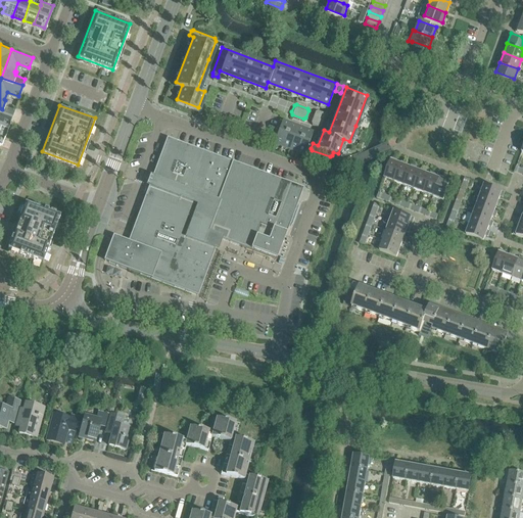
[(315,107),(311,119),(312,122),(319,124),(321,123),(325,111),(324,109),(317,106),(315,107)]
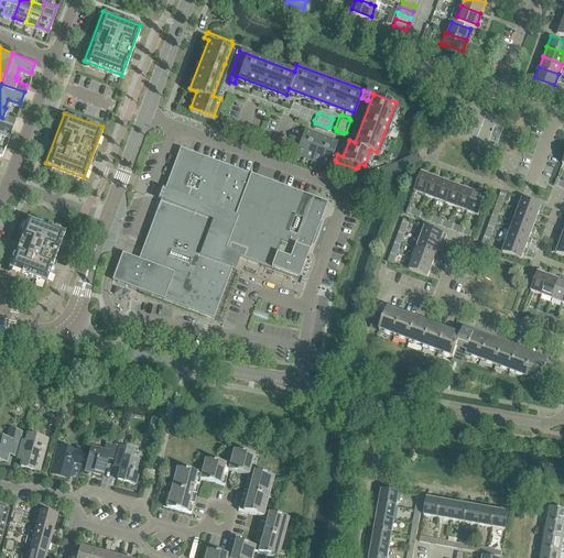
[(0,130),(9,133),(13,122),(2,118),(0,117),(0,130)]
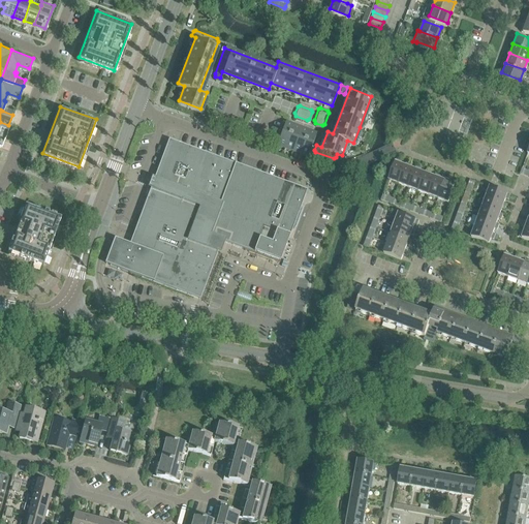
[(292,123),(285,120),(277,142),(285,145),(292,123)]
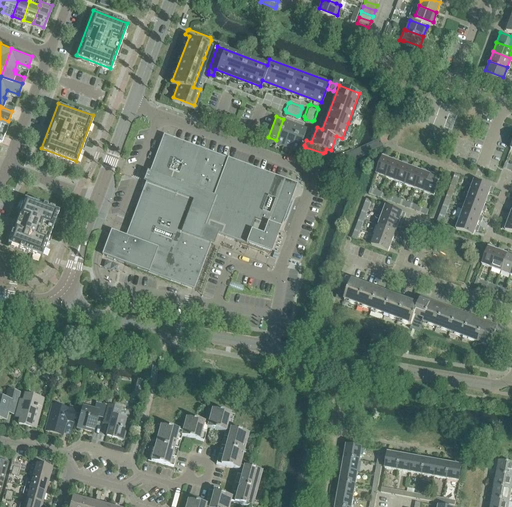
[(283,142),(291,122),(283,119),(276,140),(283,142)]
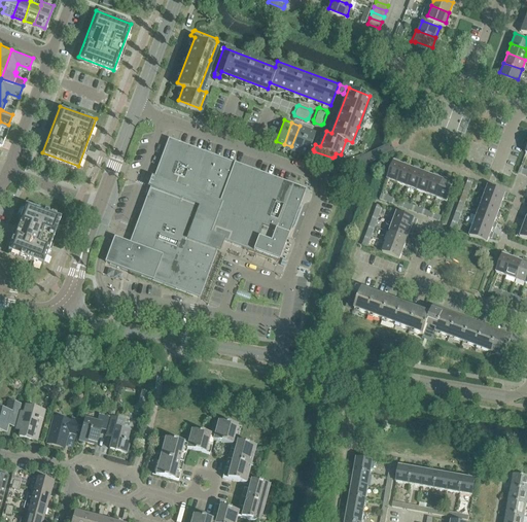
[(299,149),(307,128),(300,126),(291,146),(299,149)]
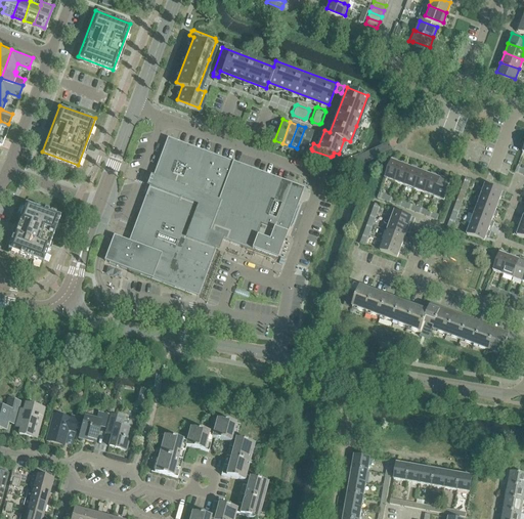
[(305,127),(297,148),(305,152),(313,130),(305,127)]
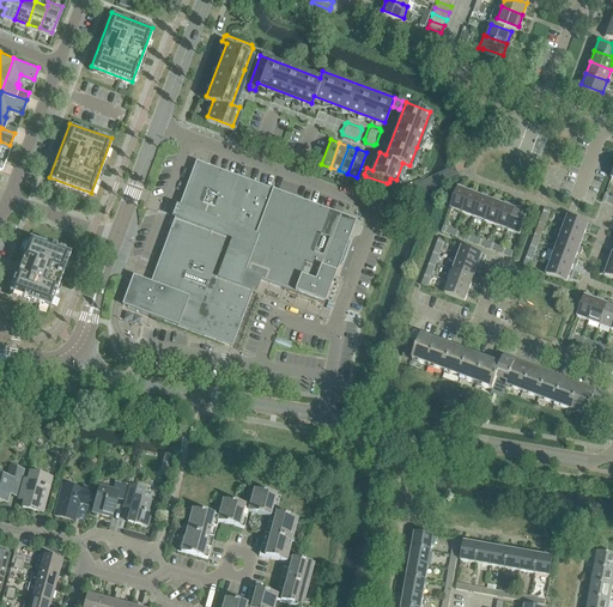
[(127,302),(231,340),(256,273),(323,298),(353,217),(196,157),(178,204),(177,204),(176,205),(174,205),(173,207),(173,208),(173,210),(173,211),(174,212),(174,213),(150,279),(138,274),(127,302)]
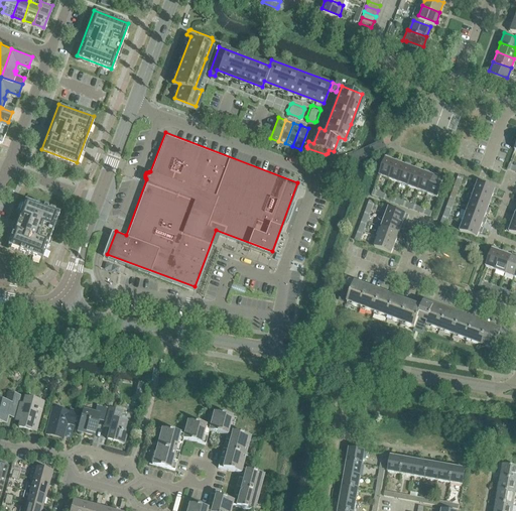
[(386,151),(379,171),(389,175),(395,158),(391,156),(392,153),(386,151)]
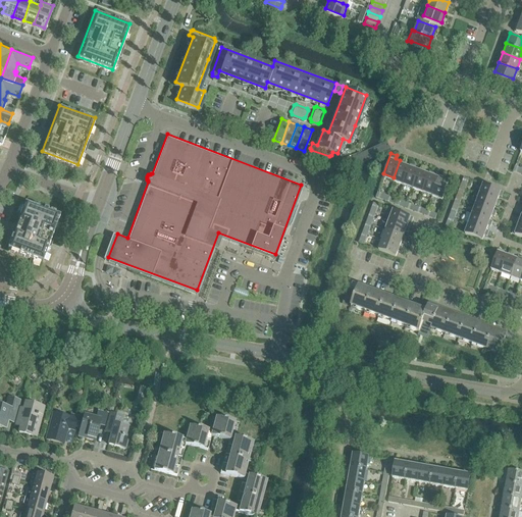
[(401,157),(400,160),(394,177),(403,181),(410,163),(405,162),(406,159),(401,157)]
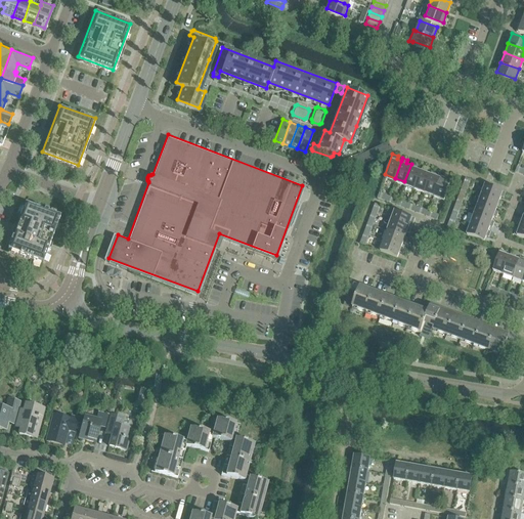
[(412,162),(411,164),(404,181),(415,185),(421,168),(417,166),(418,163),(412,162)]
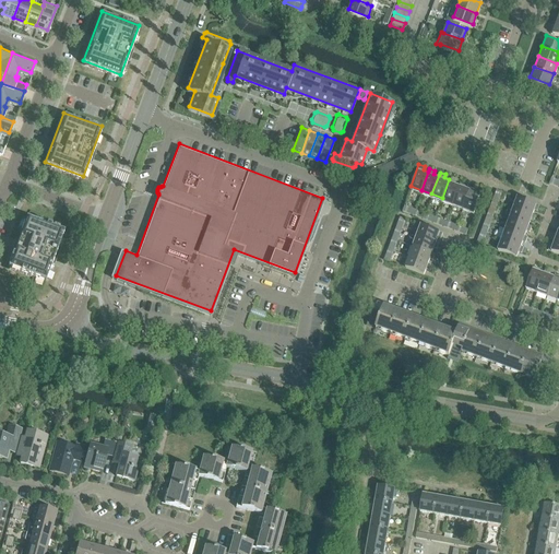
[(450,176),(449,179),(442,198),(452,202),(460,184),(454,181),(455,178),(450,176)]
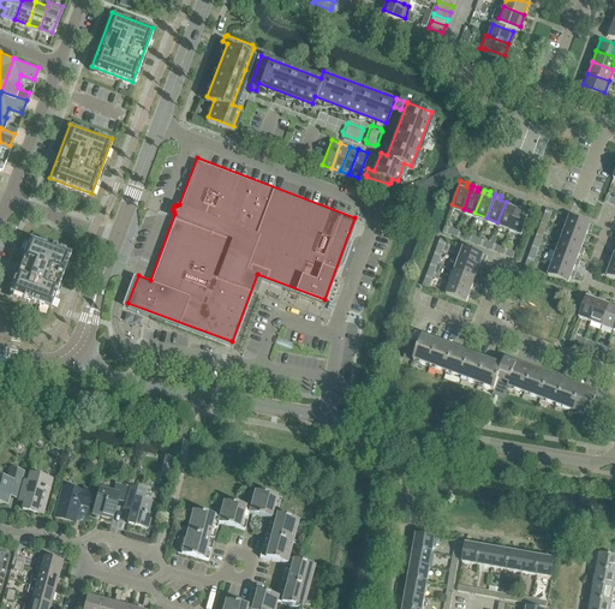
[(509,226),(518,206),(512,203),(513,201),(507,198),(506,202),(497,222),(509,226)]
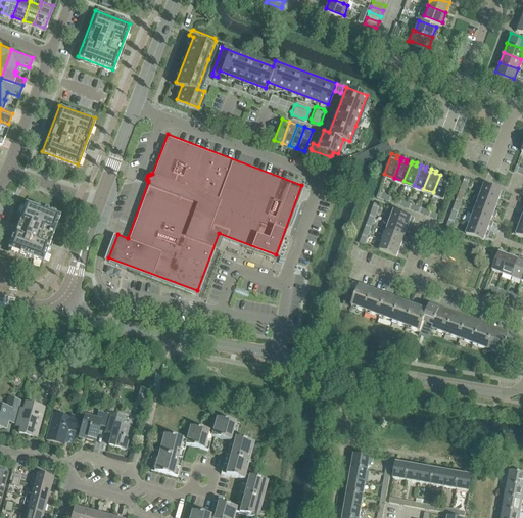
[(443,196),(449,179),(445,177),(445,175),(441,173),(440,175),(433,192),(443,196)]
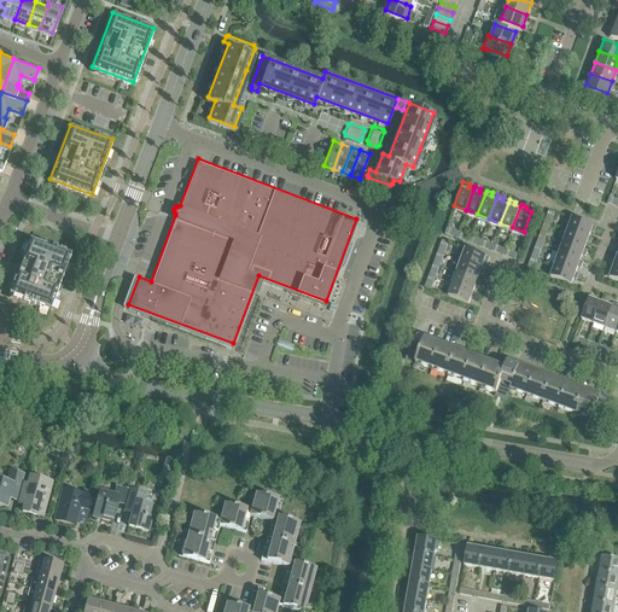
[(544,217),(551,220),(555,208),(549,205),(544,217)]
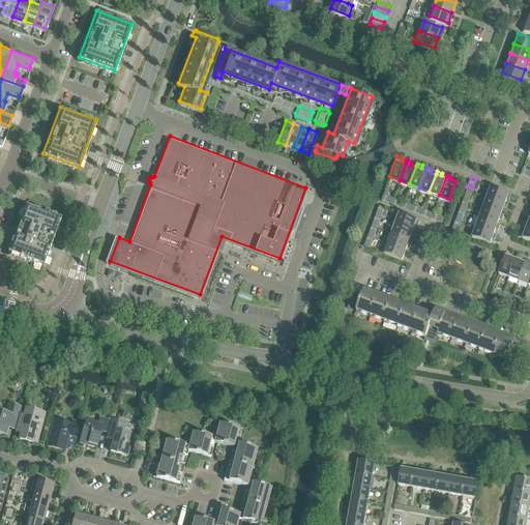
[(511,191),(491,183),(487,194),(504,200),(506,196),(509,197),(511,191)]
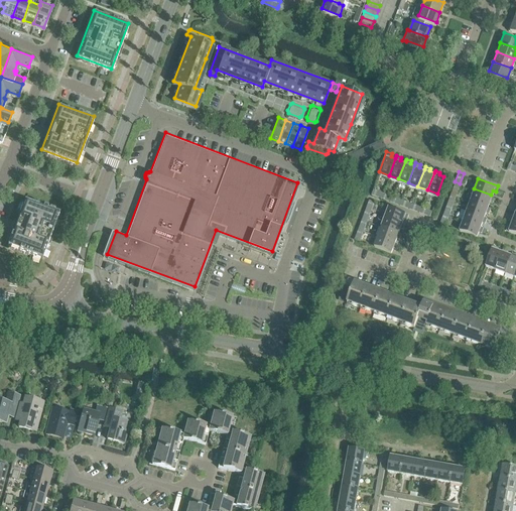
[(452,192),(456,193),(460,183),(455,181),(452,192)]
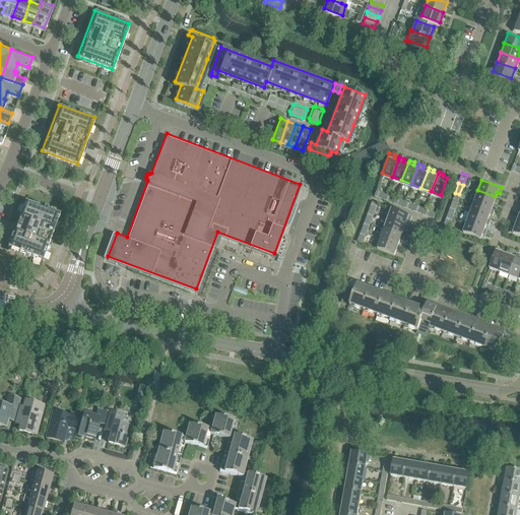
[(377,188),(375,193),(384,196),(386,192),(377,188)]
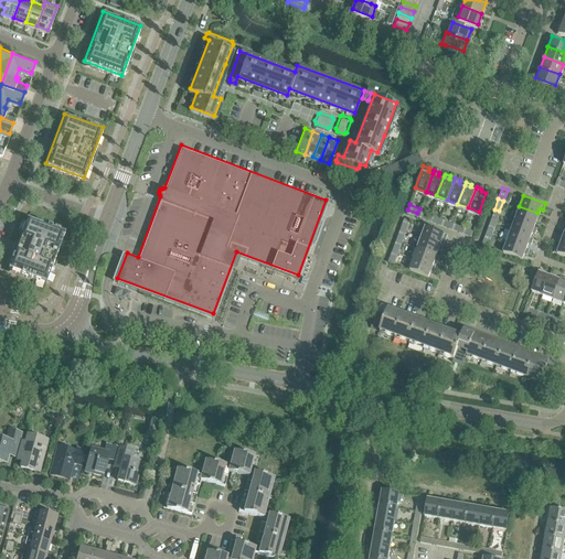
[(515,216),(534,224),(535,218),(539,219),(541,214),(537,213),(519,206),(515,216)]
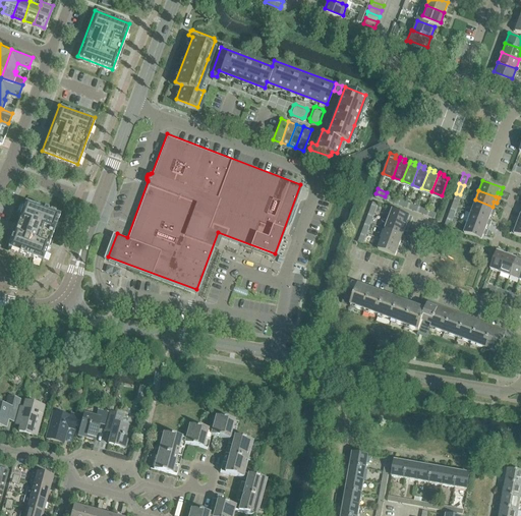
[(387,192),(385,196),(395,201),(396,195),(387,192)]
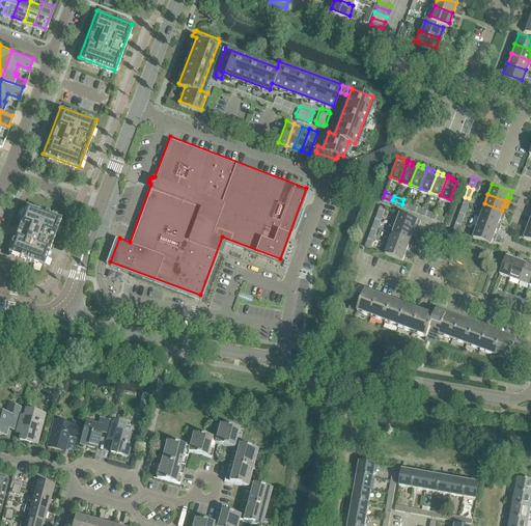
[(460,206),(466,209),(469,198),(465,197),(460,206)]
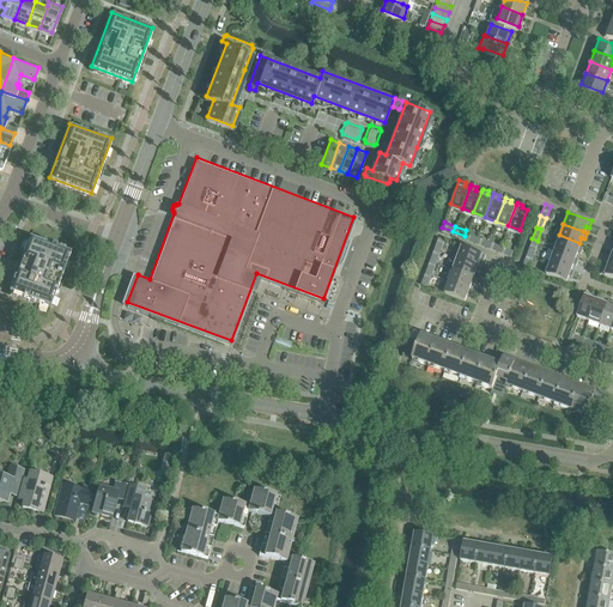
[(466,230),(465,236),(477,240),(478,235),(466,230)]
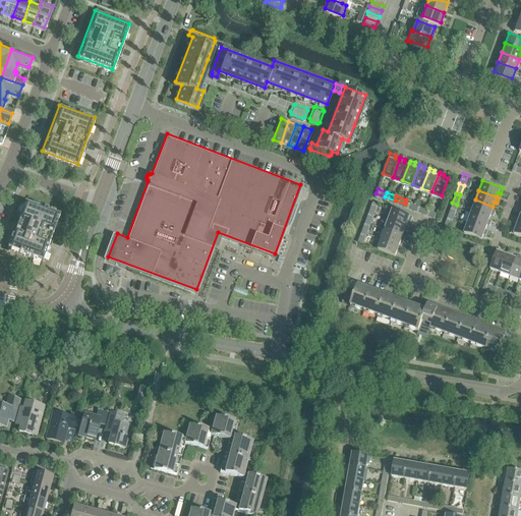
[(369,209),(374,211),(378,201),(373,198),(369,209)]
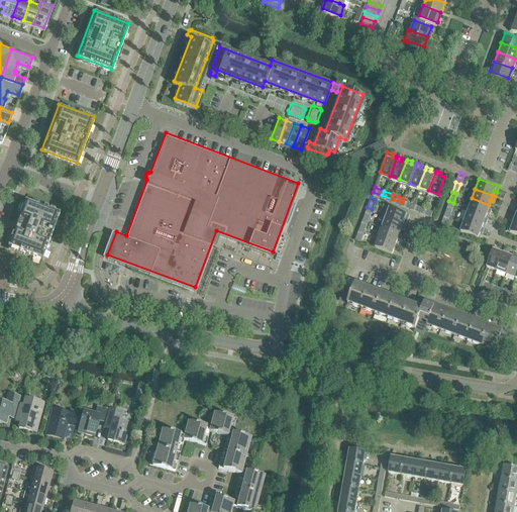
[(24,198),(7,243),(42,257),(59,210),(24,198)]
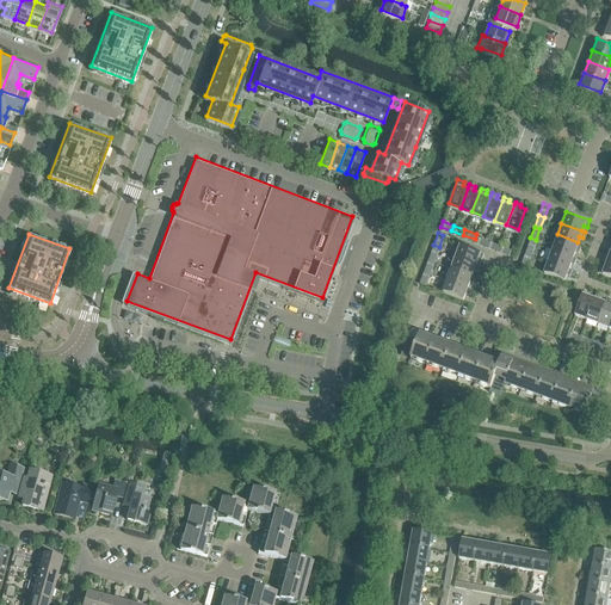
[(553,246),(573,254),(575,248),(579,249),(581,244),(578,242),(557,234),(553,246)]
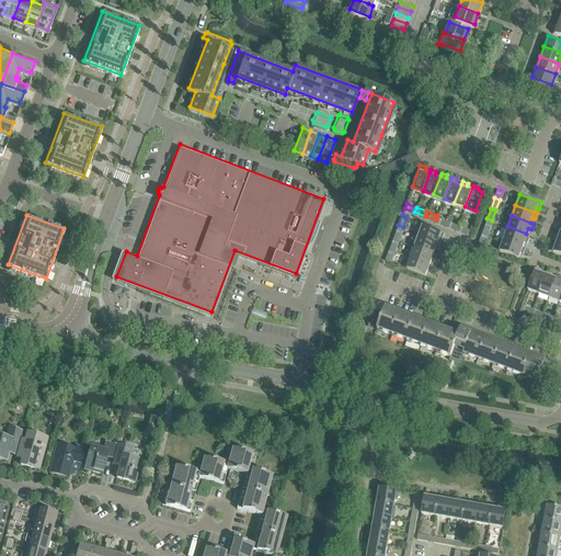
[(448,218),(446,224),(457,228),(459,223),(448,218)]
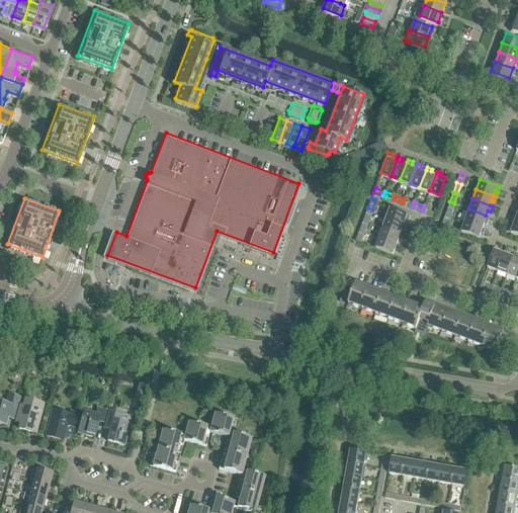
[(446,210),(450,212),(454,203),(449,201),(446,210)]
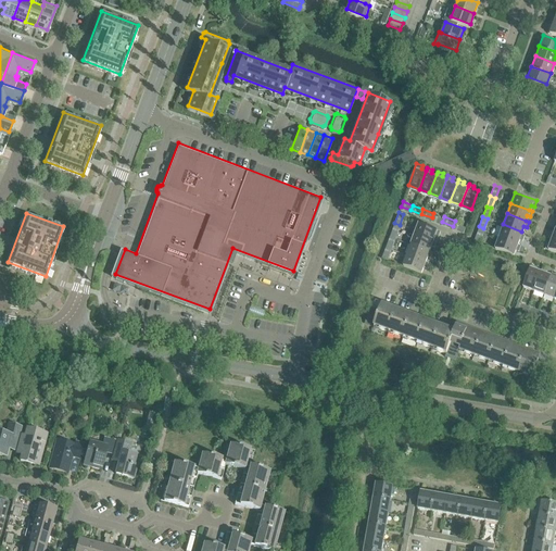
[(415,230),(433,237),(436,233),(439,234),(441,227),(419,220),(415,230)]
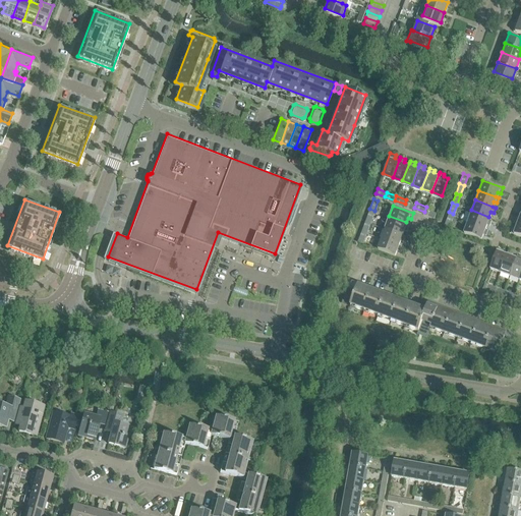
[(426,207),(424,212),(435,215),(436,211),(426,207)]
